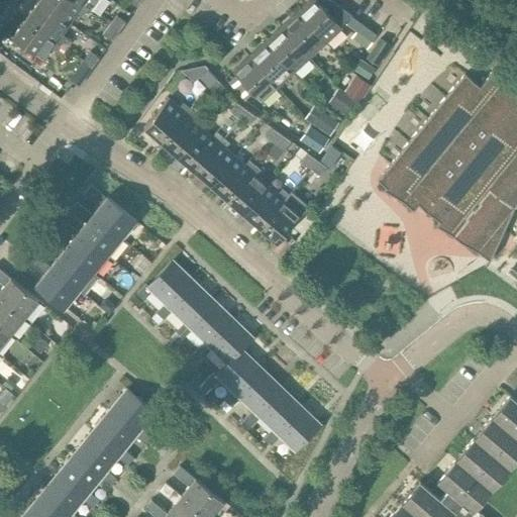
[(63,34),(71,23),(39,0),(26,18),(62,43),(67,37),(63,34)]
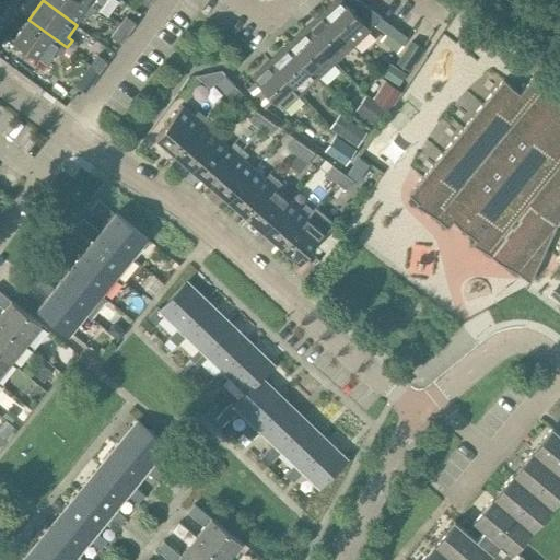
[(89,18),(95,9),(82,0),(42,0),(43,0),(77,25),(84,14),(89,18)]
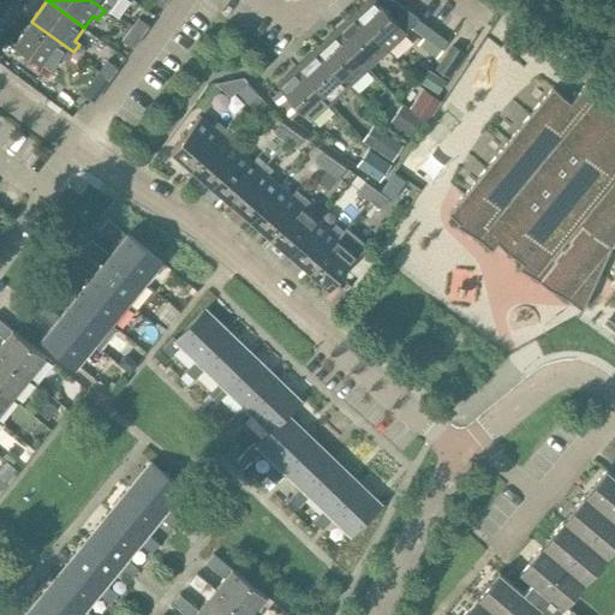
[(90,0),(105,10),(108,13),(115,0),(90,0)]
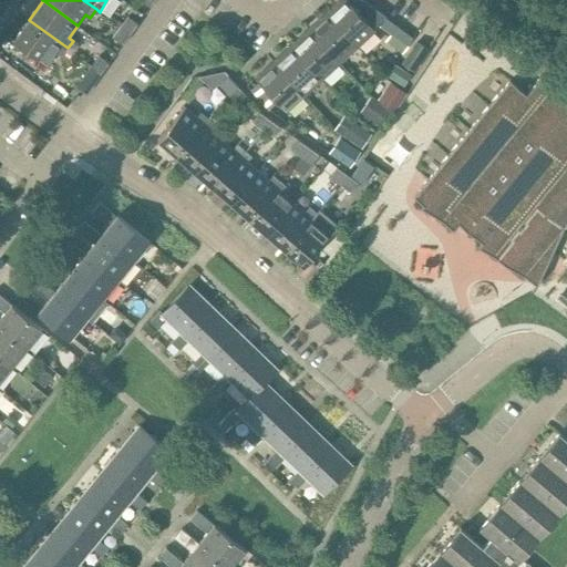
[(339,0),(328,11),(359,45),(375,30),(373,28),(385,17),(363,0),(352,0),(350,3),(347,0),(339,0)]
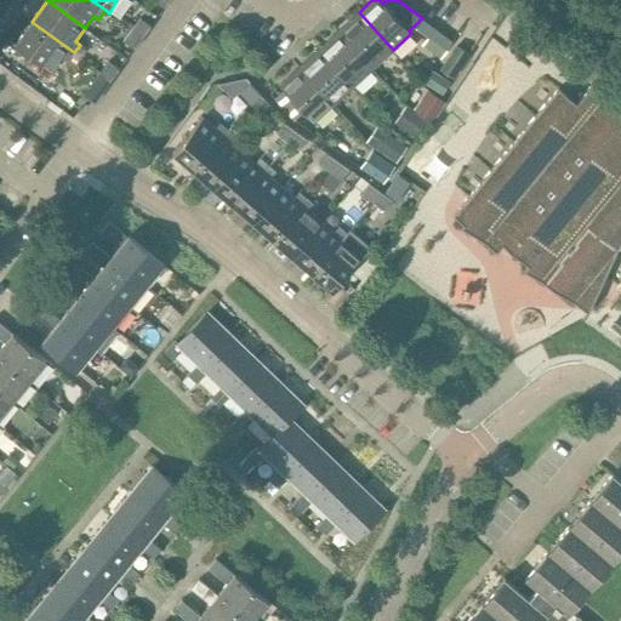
[(374,67),(393,50),(359,12),(340,30),(374,67)]
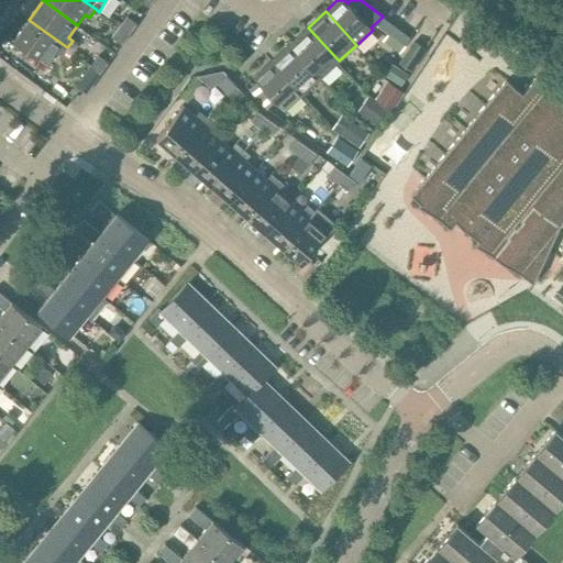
[(119,26),(130,34),(138,23),(127,15),(119,26)]
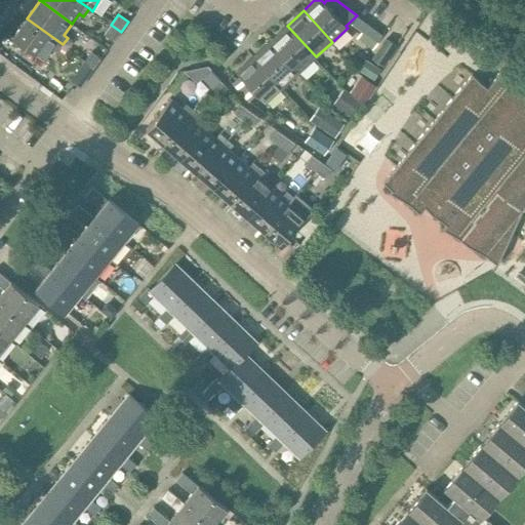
[(372,48),(382,35),(357,16),(352,24),(362,31),(358,37),(372,48)]
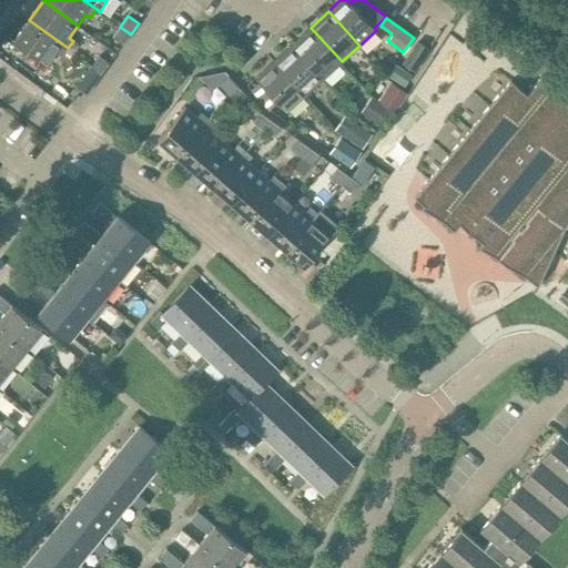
[(62,57),(68,48),(29,20),(14,40),(48,64),(57,52),(62,57)]
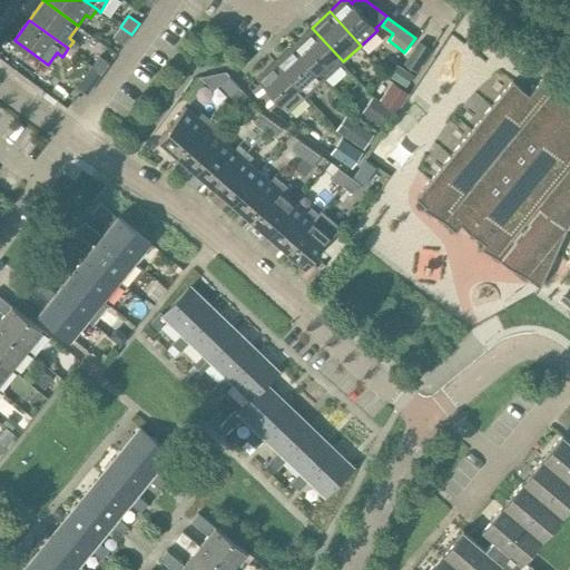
[(124,45),(131,35),(120,27),(112,37),(124,45)]
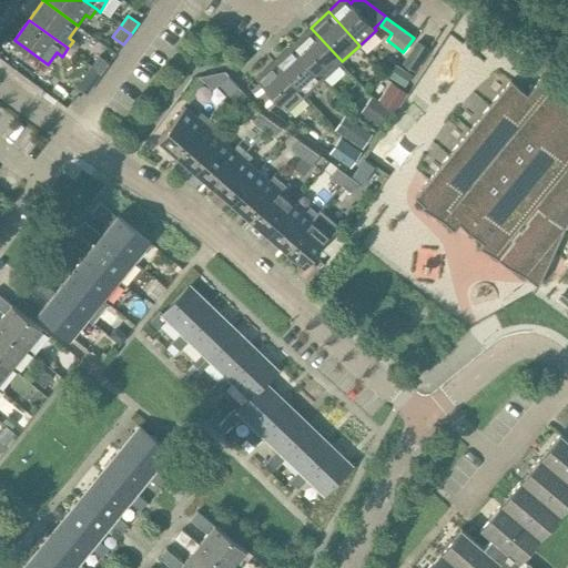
[(323,79),(342,61),(311,28),(292,44),(323,79)]
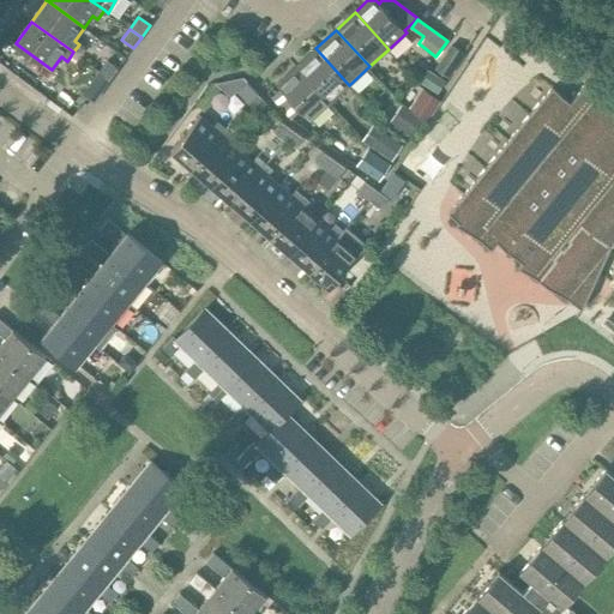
[(451,44),(434,68),(449,78),(465,54),(451,44)]
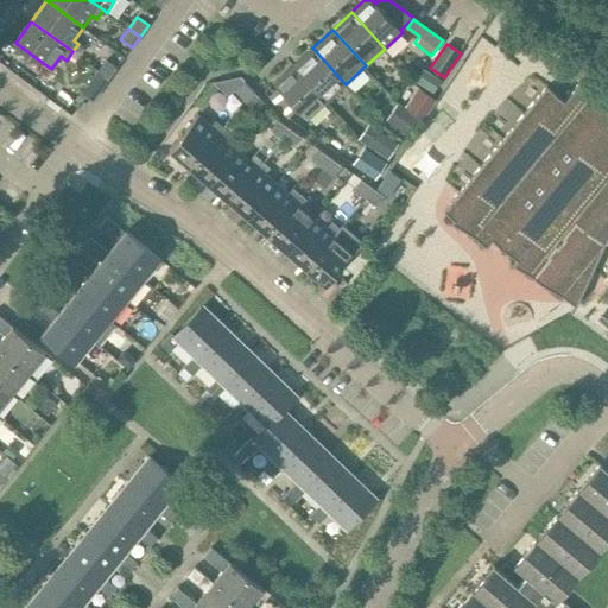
[(327,101),(346,84),(312,48),(293,65),(327,101)]
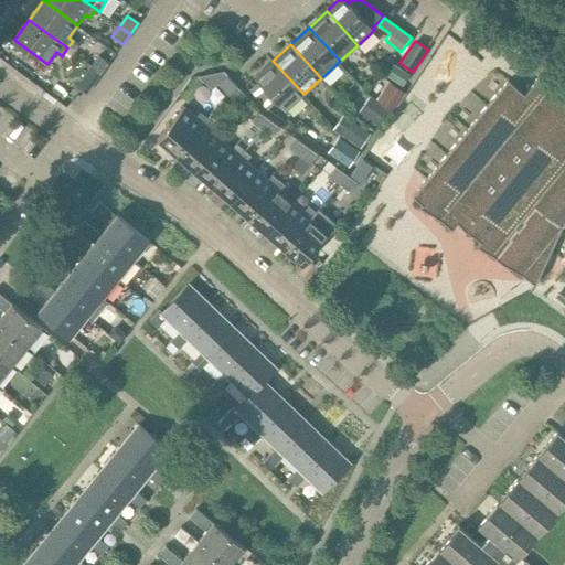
[(92,64),(102,73),(109,63),(98,55),(92,64)]
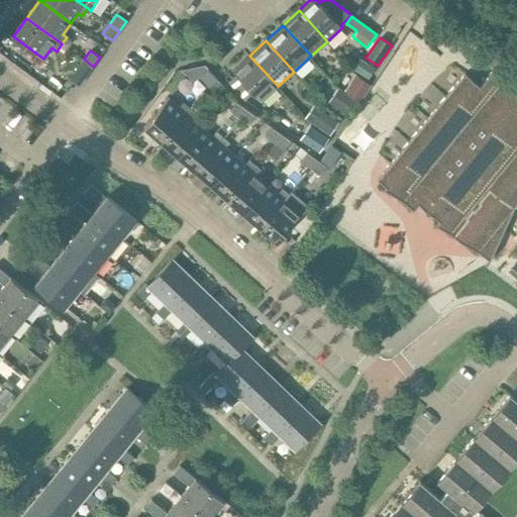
[(261,102),(278,86),(249,56),(232,71),(261,102)]
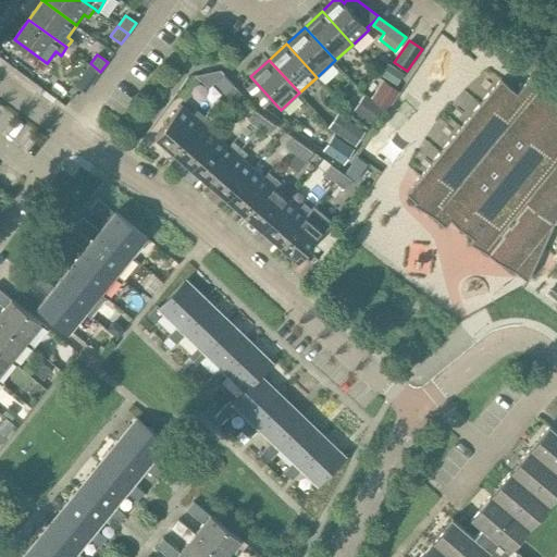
[(93,83),(100,72),(90,63),(82,75),(93,83)]
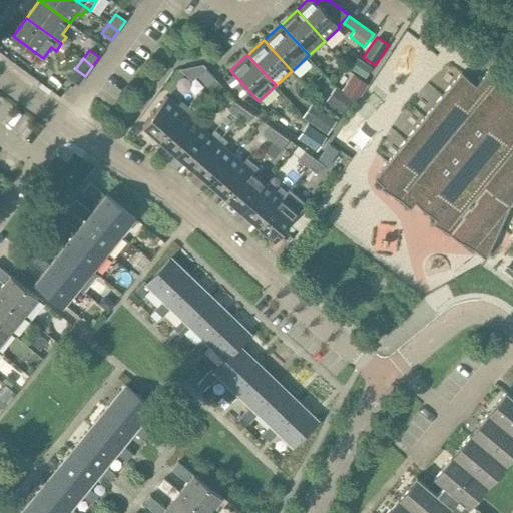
[(357,58),(350,67),(366,77),(372,68),(357,58)]
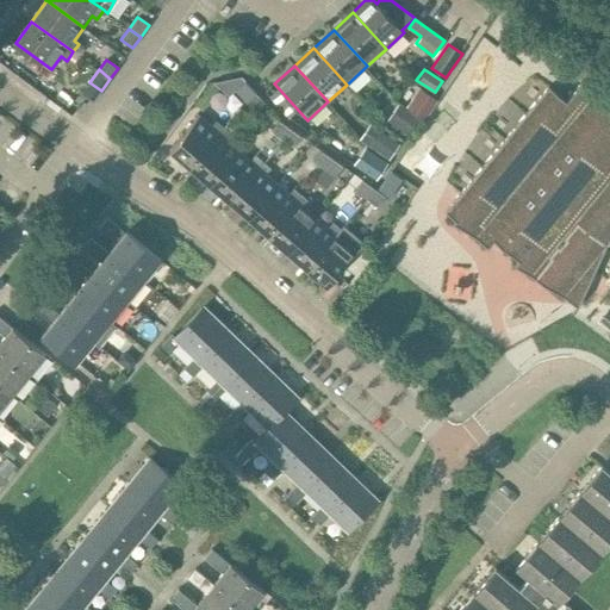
[(247,103),(257,93),(246,81),(236,91),(247,103)]
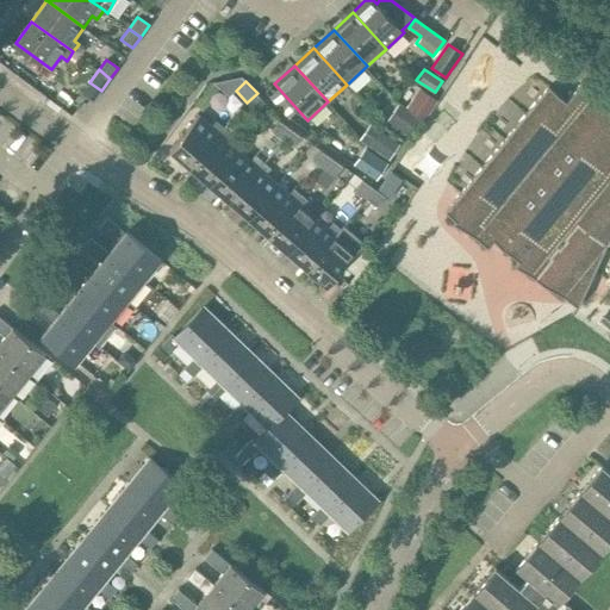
[(447,210),(444,213),(454,219),(452,223),(487,247),(492,241),(518,259),(515,265),(577,306),(605,243),(609,237),(609,107),(580,83),(565,101),(547,87),(447,210)]
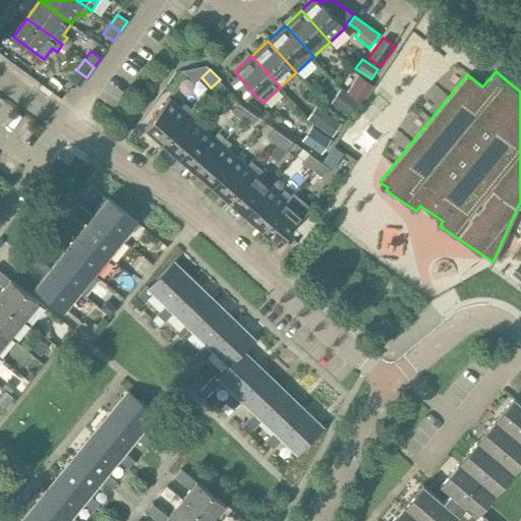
[(361,104),(373,87),(357,76),(346,94),(361,104)]
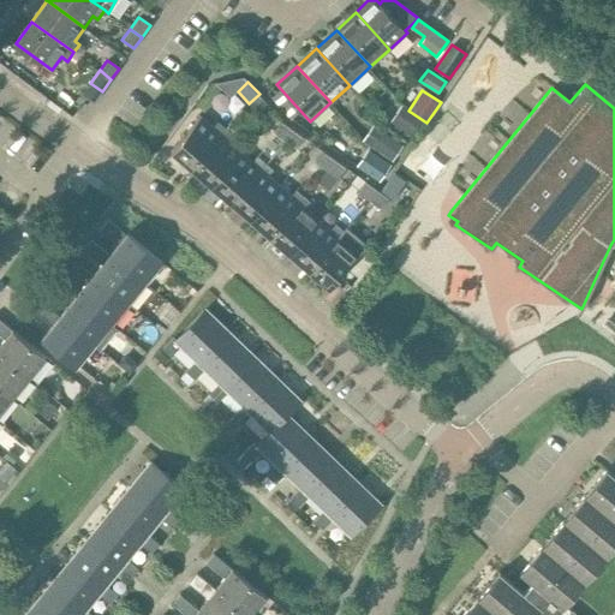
[(260,94),(249,103),(257,112),(267,102),(260,94)]
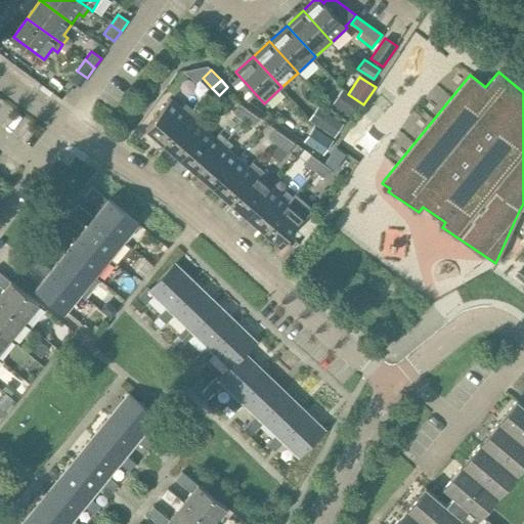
[(353,119),(363,104),(342,90),(333,104),(353,119)]
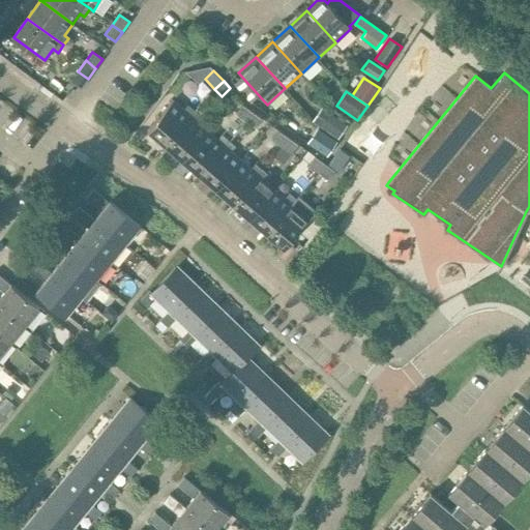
[(166,145),(196,111),(189,105),(184,110),(175,101),(149,130),(166,145)]
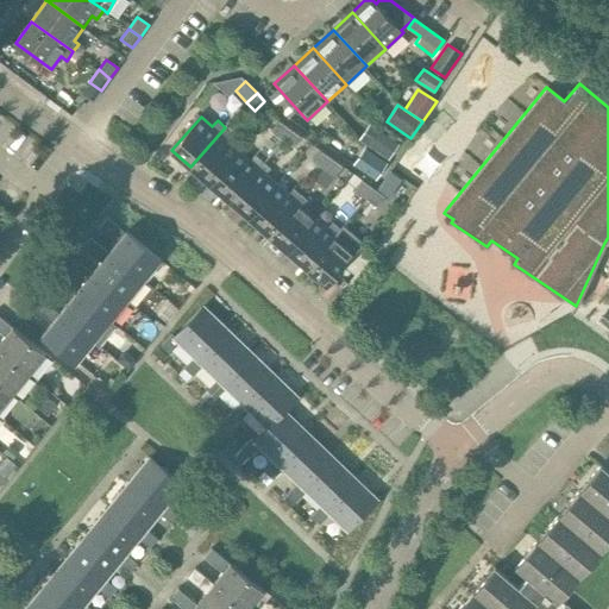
[(294,148),(301,136),(278,120),(270,131),(294,148)]
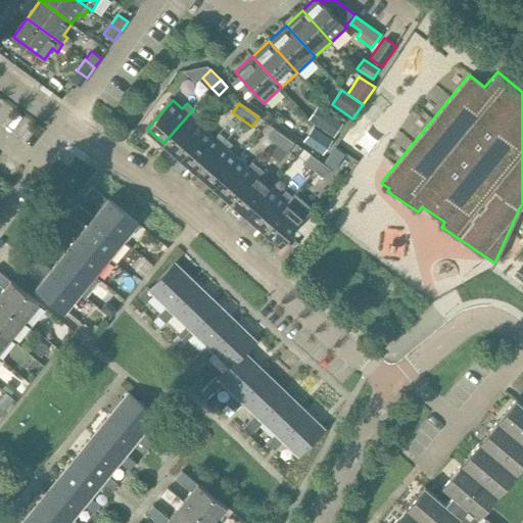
[(180,156),(205,129),(195,121),(200,115),(193,109),(163,143),(180,156)]
